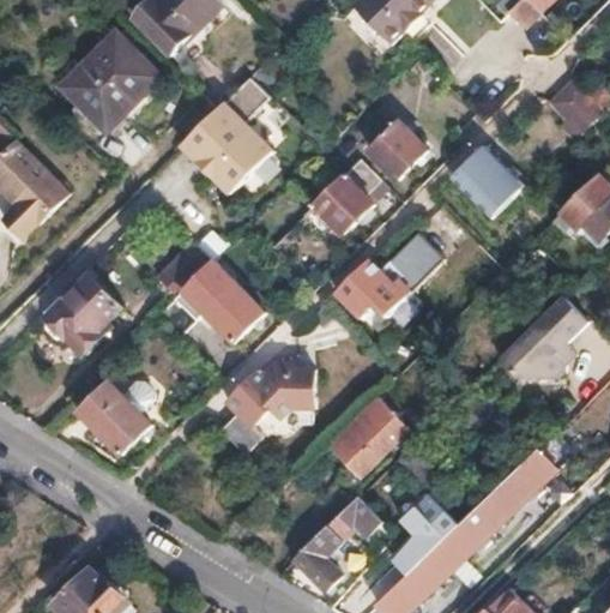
[(152,0),(133,20),(150,36),(186,0),(152,0)]
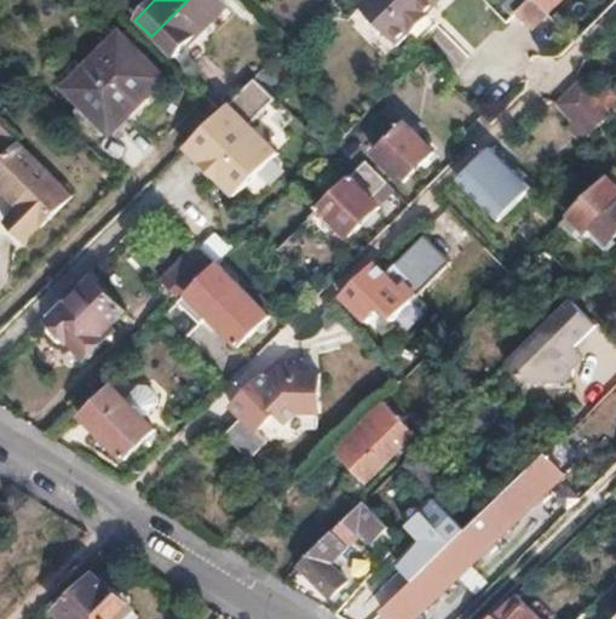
[(191,38),(222,7),(213,0),(188,0),(151,36),(182,68),(201,49),(191,38)]
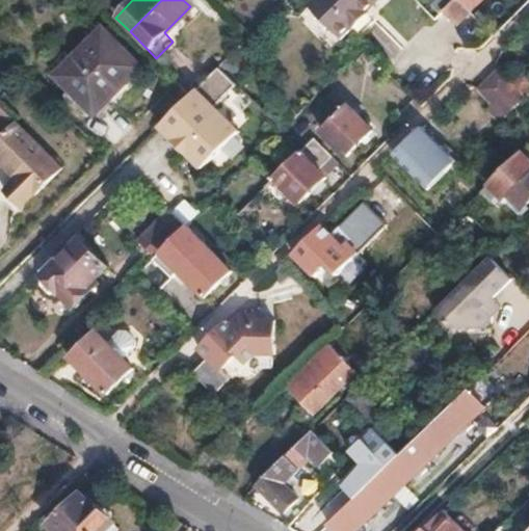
[(305,0),(335,31),(366,0),(305,0)]
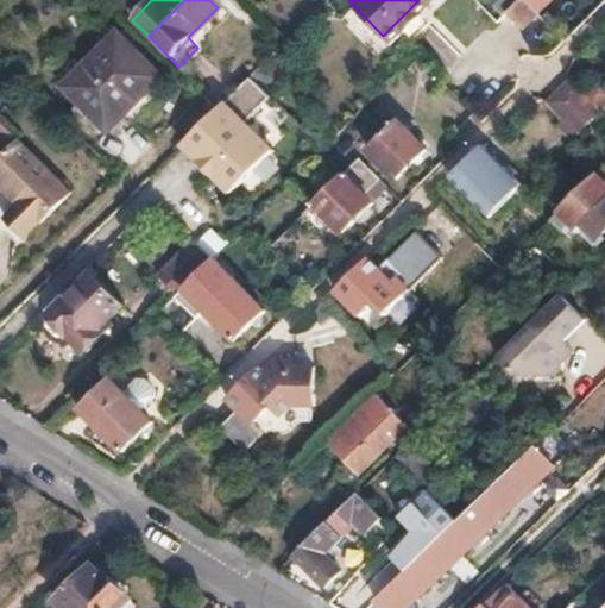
[(518,27),(534,12),(523,0),(514,0),(503,12),(518,27)]
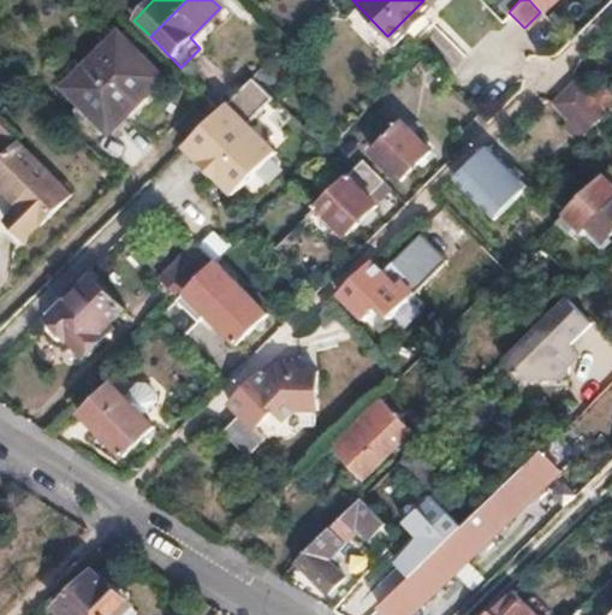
[(529,0),(540,12),(551,0),(529,0)]
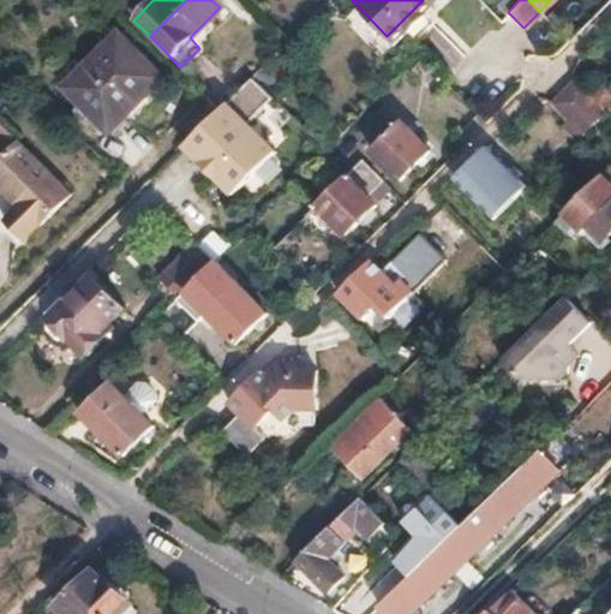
[(132,54),(114,36),(61,88),(79,107),(132,54)]
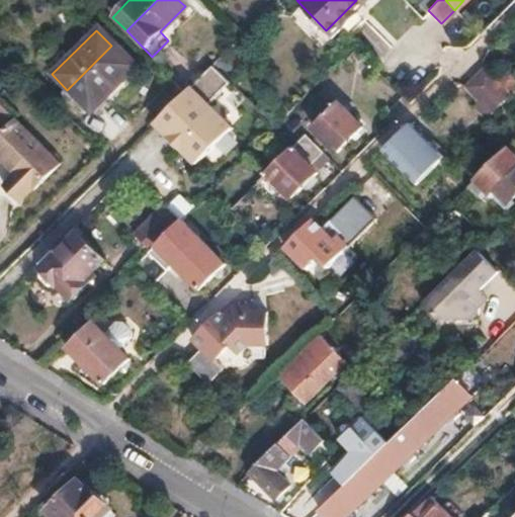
[(89,111),(134,67),(111,46),(67,90),(89,111)]
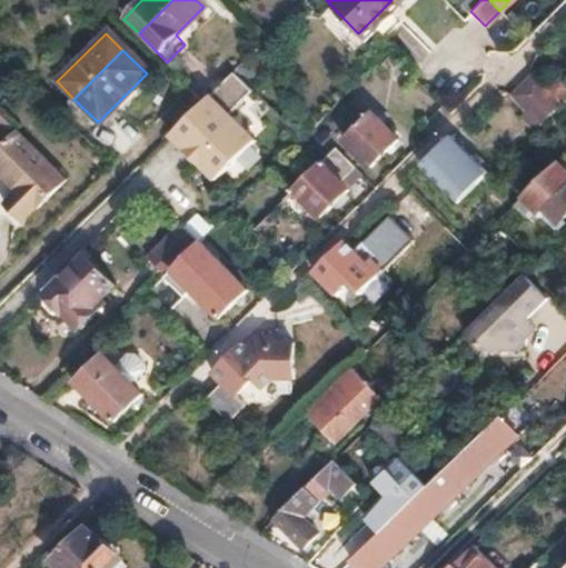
[(510,93),(536,121),(557,100),(547,89),(532,72),(510,93)]
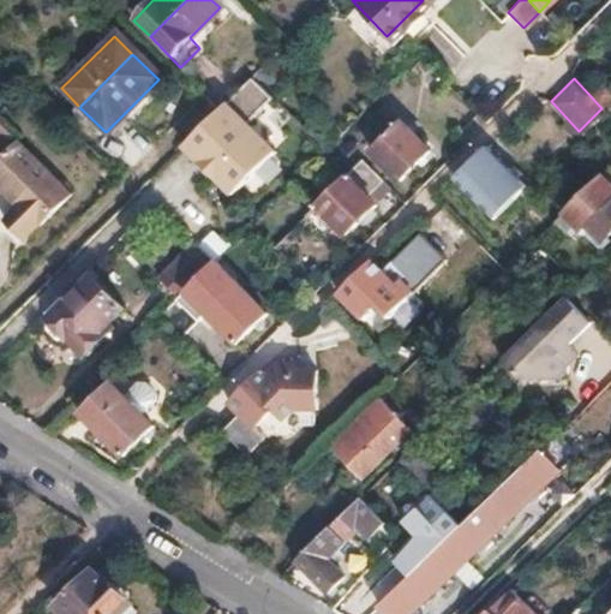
[(604,111),(610,103),(610,99),(600,88),(591,96),(601,108),(604,111)]
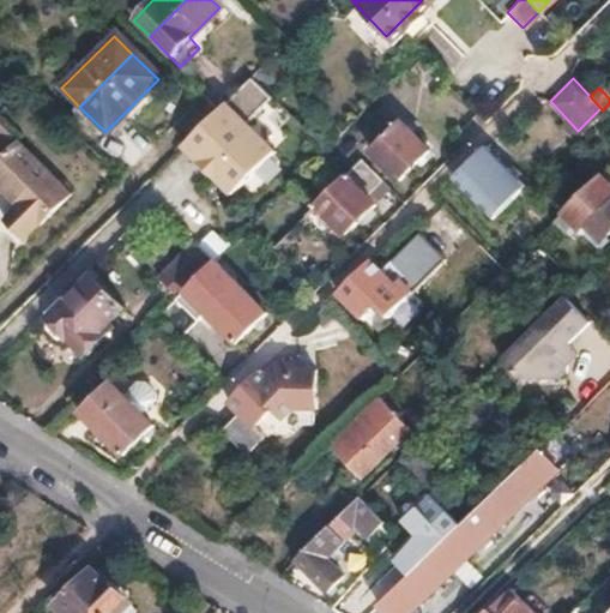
[(183,232),(211,259),(243,228),(227,210),(247,190),(239,181),(271,149),(224,102),(213,113),(181,144),(225,188),(182,230),(183,232)]
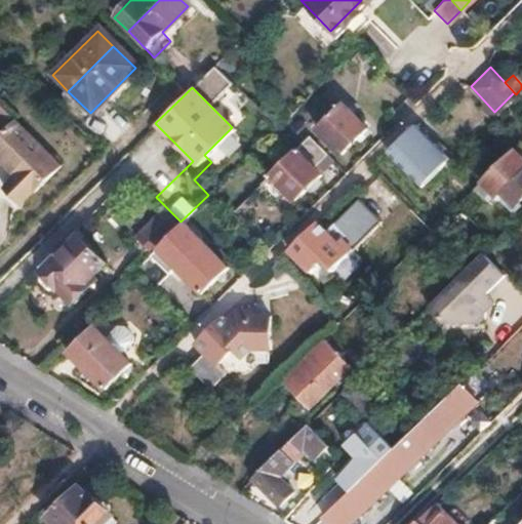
[(366,128),(340,102),(314,127),(340,153),(366,128)]
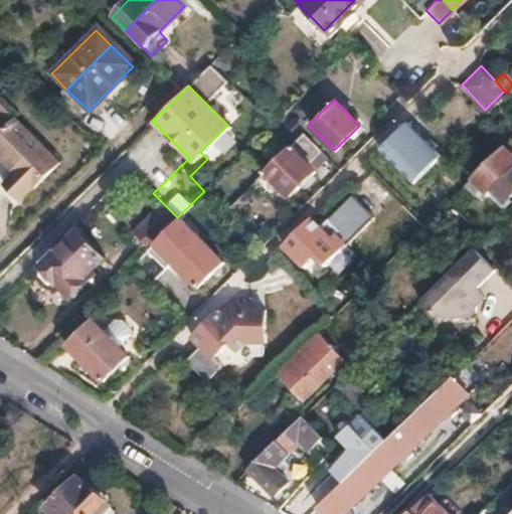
[(54,162),(12,120),(0,131),(0,160),(11,172),(0,182),(0,184),(17,200),(54,162)]
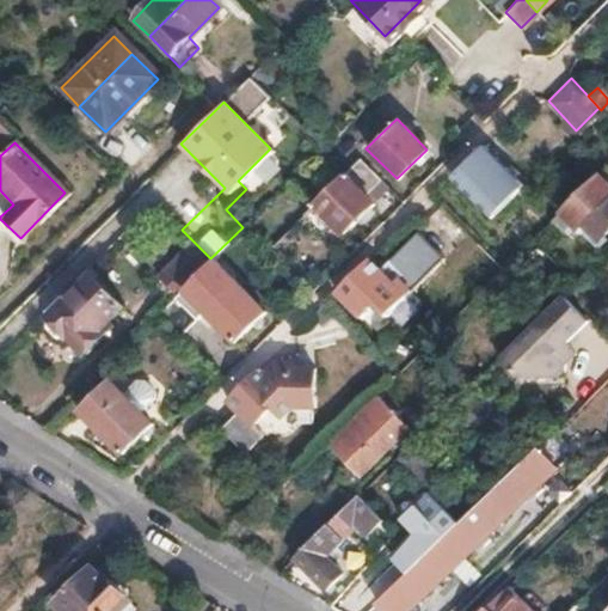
[(487,215),(519,184),(481,145),(449,177),(487,215)]
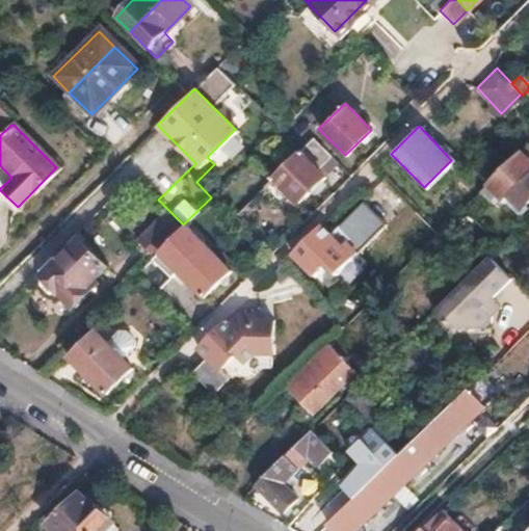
[(311,136),(272,176),(297,201),(322,176),(317,170),(331,157),(311,136)]
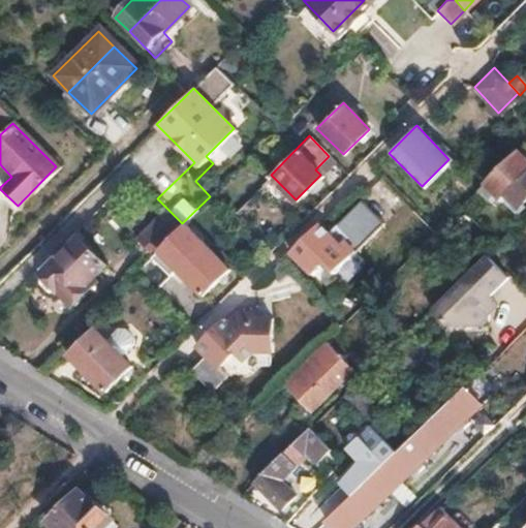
[(515,207),(525,195),(525,160),(515,151),(484,181),(500,197),(503,194),(515,207)]
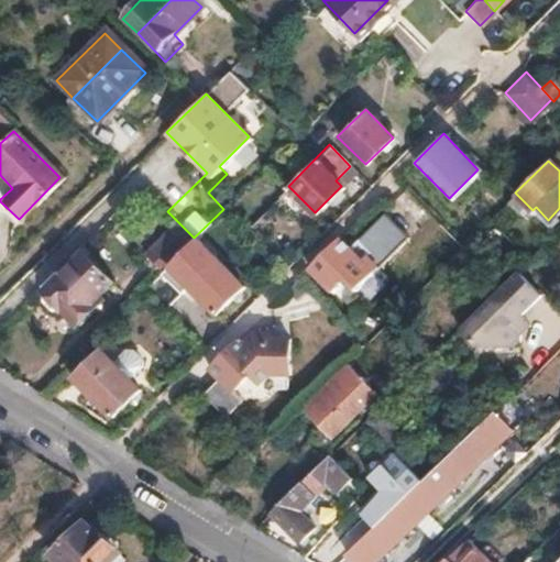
[(194,238),(168,212),(136,243),(163,268),(194,238)]
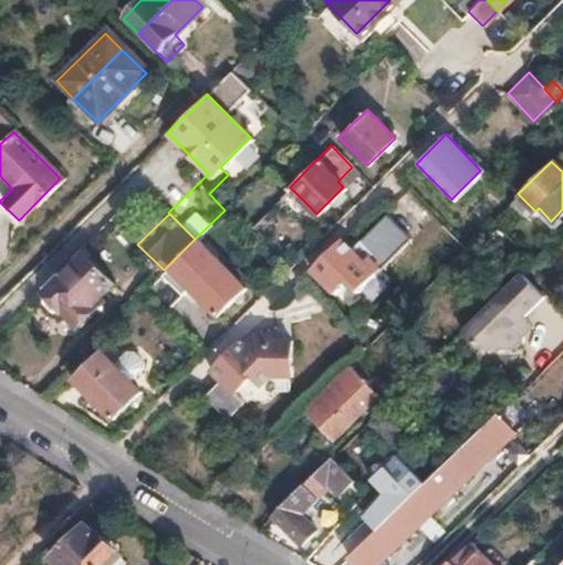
[(164,270),(160,273),(178,291),(181,294),(187,288),(215,260),(195,239),(164,270)]
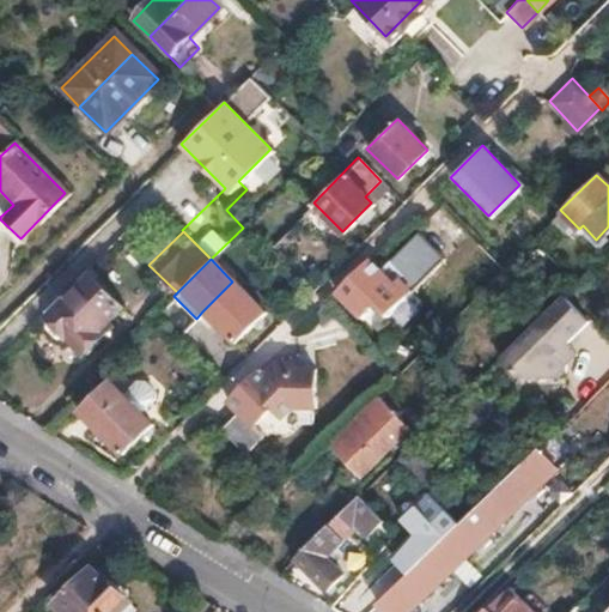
[(395,280),(390,285),(366,260),(333,292),(370,328),(407,292),(395,280)]
